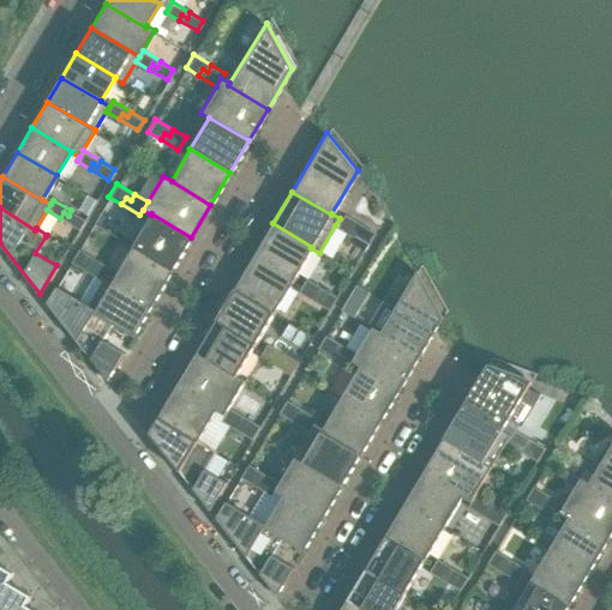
[(84,218),(71,210),(69,216),(64,212),(60,218),(78,229),(84,218)]
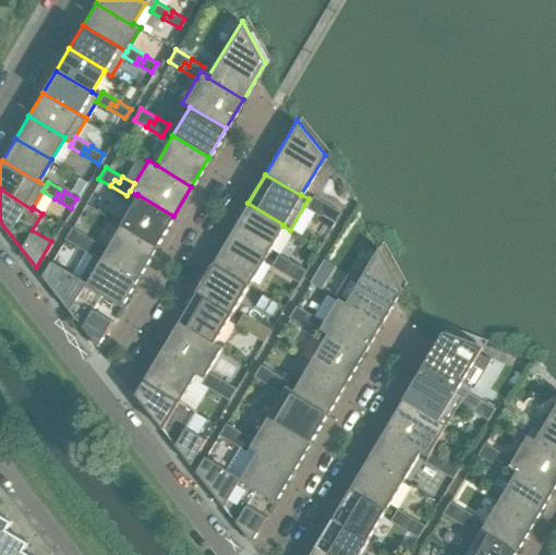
[(325,209),(328,203),(312,193),(309,198),(304,205),(317,213),(321,207),(325,209)]
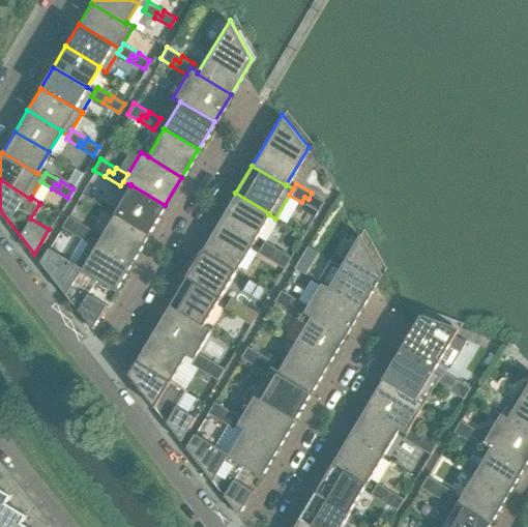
[(148,232),(165,205),(130,184),(130,185),(127,191),(114,212),(148,232)]
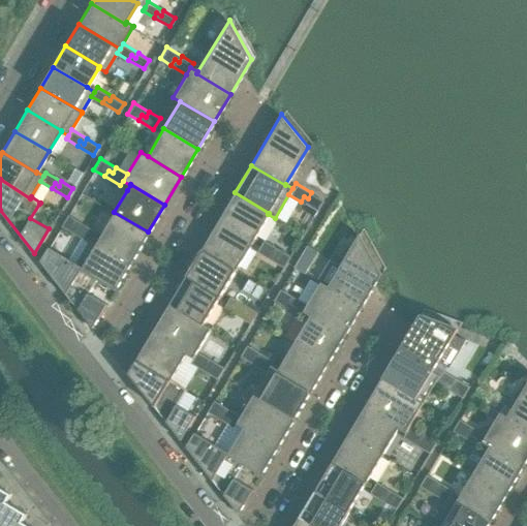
[(252,241),(268,214),(269,213),(235,192),(218,220),(252,241)]
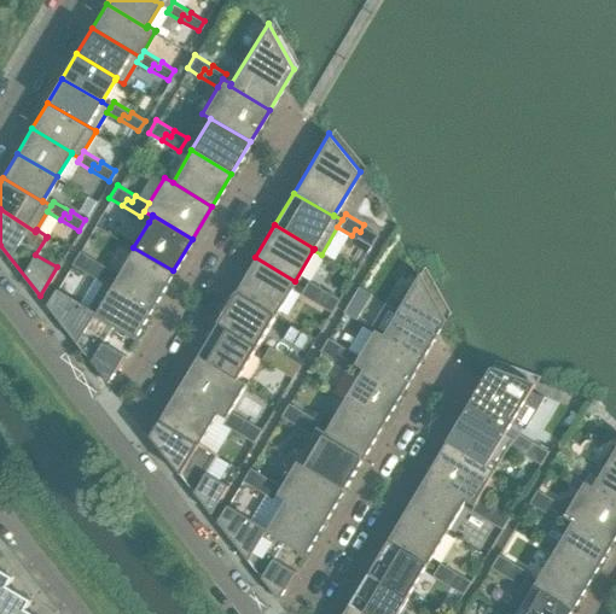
[(370,246),(377,233),(364,224),(360,232),(355,229),(352,235),(370,246)]
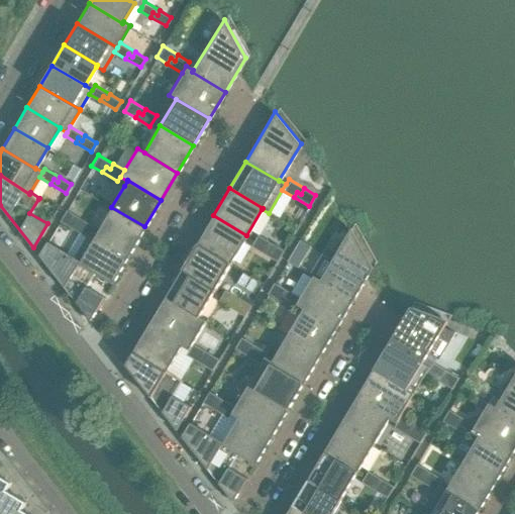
[(128,253),(144,226),(111,207),(96,234),(128,253)]
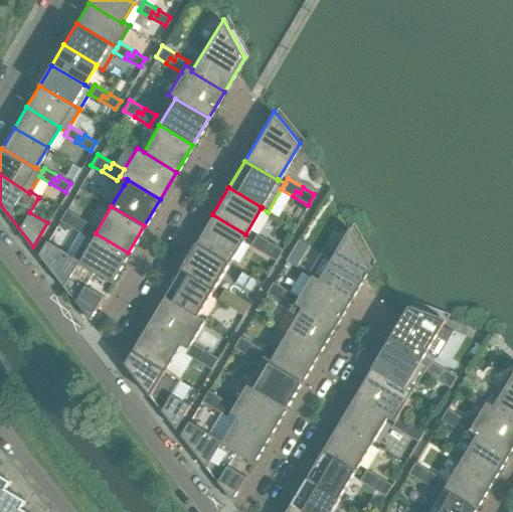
[(77,222),(80,216),(65,207),(58,218),(69,225),(73,219),(77,222)]
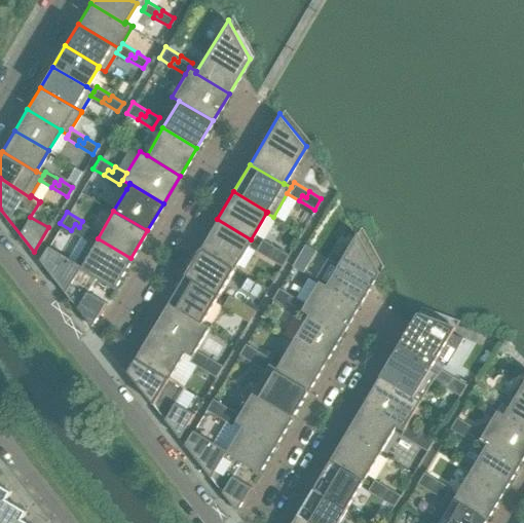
[(234,267),(251,239),(217,219),(200,247),(234,267)]
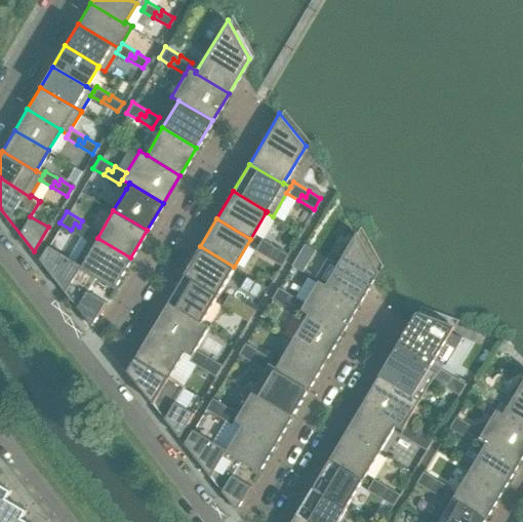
[(86,239),(90,233),(93,228),(82,221),(79,227),(75,224),(71,230),(86,239)]
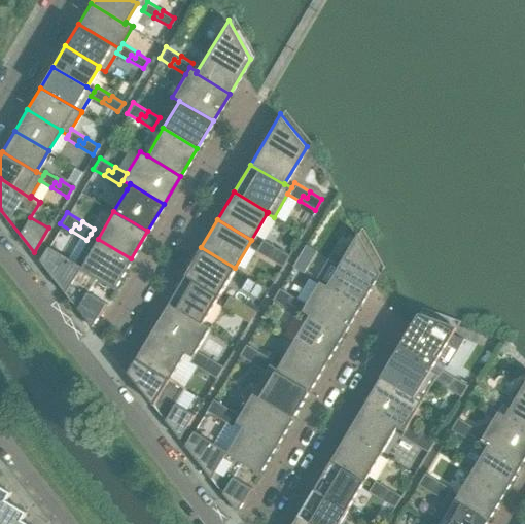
[(375,278),(380,271),(357,231),(352,238),(326,283),(324,285),(358,306),(375,278)]
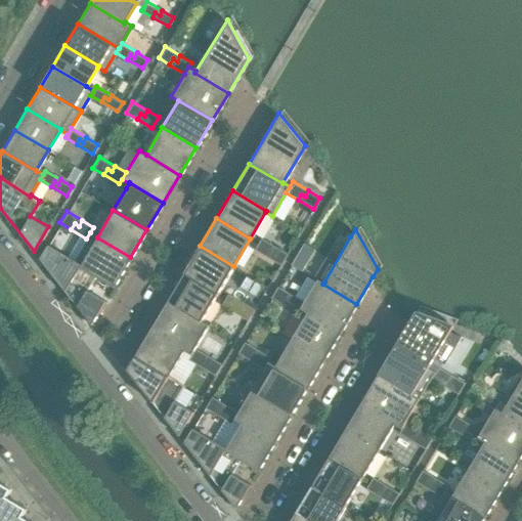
[(130,257),(97,237),(90,232),(86,239),(74,259),(96,273),(95,275),(114,286),(130,257)]
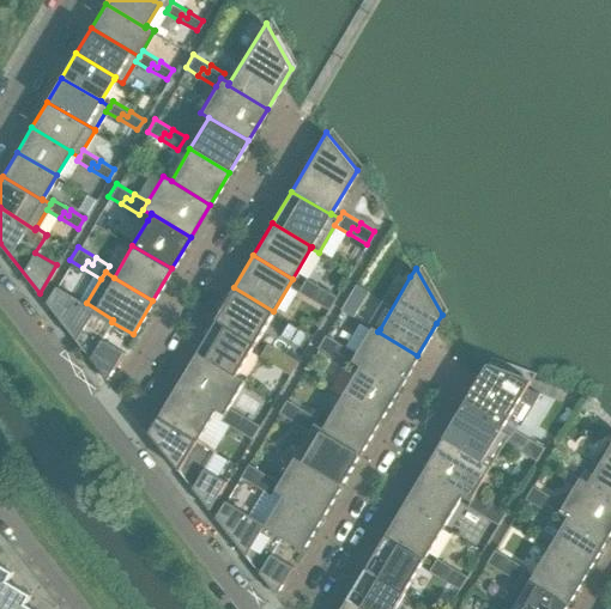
[(319,293),(322,287),(304,276),(297,290),(310,297),(314,291),(319,293)]
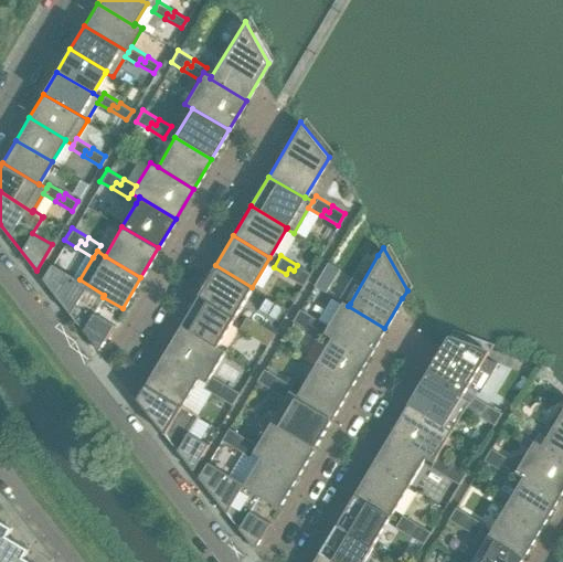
[(94,311),(103,297),(104,295),(80,279),(51,262),(42,277),(98,348),(114,322),(94,311)]
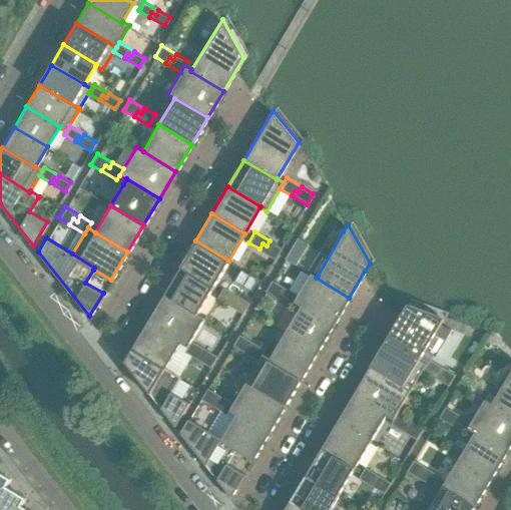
[(212,288),(228,261),(195,240),(179,268),(212,288)]
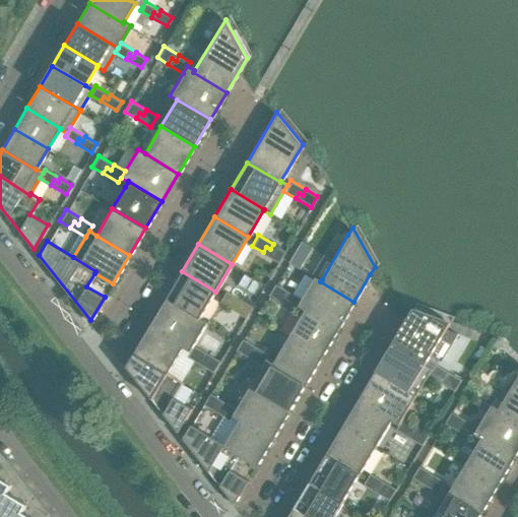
[(277,261),(284,250),(273,244),(270,249),(266,247),(263,252),(277,261)]
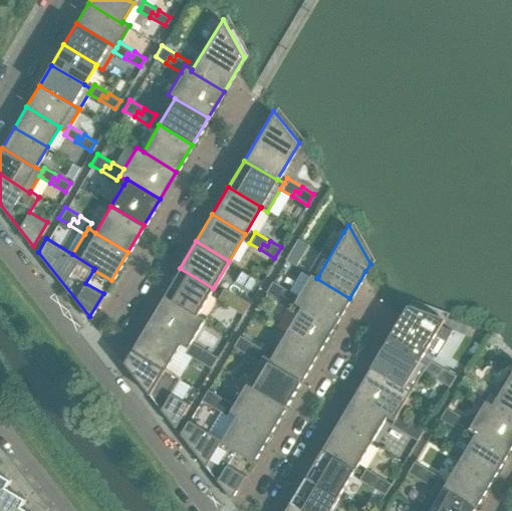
[(197,314),(213,288),(180,268),(164,294),(197,314)]
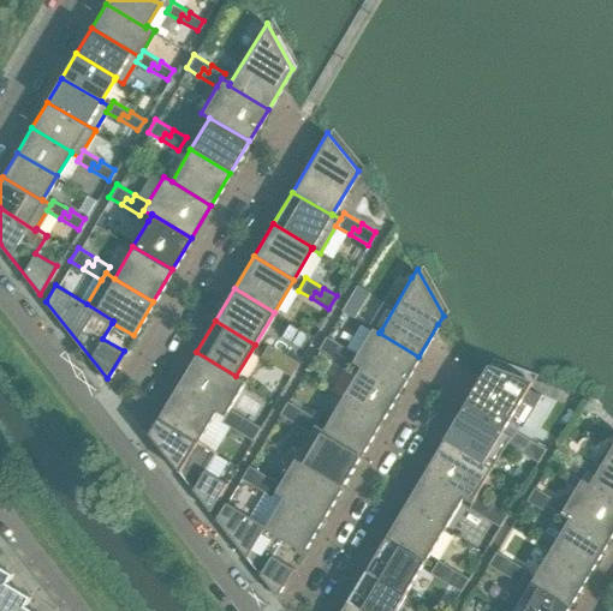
[(399,388),(418,357),(379,333),(381,330),(373,325),(356,352),(351,360),(359,365),(399,388)]
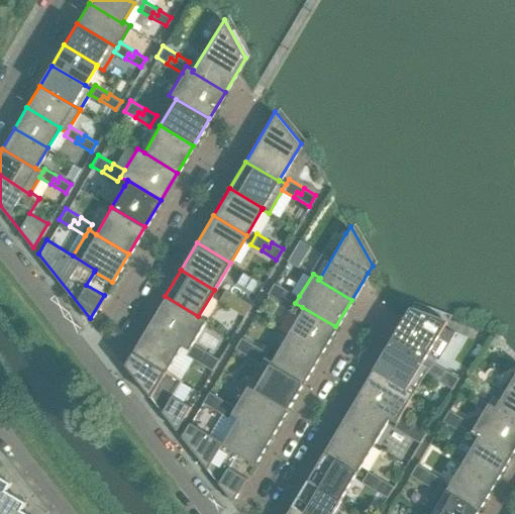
[(285,295),(288,290),(273,281),(267,292),(278,299),(281,293),(285,295)]
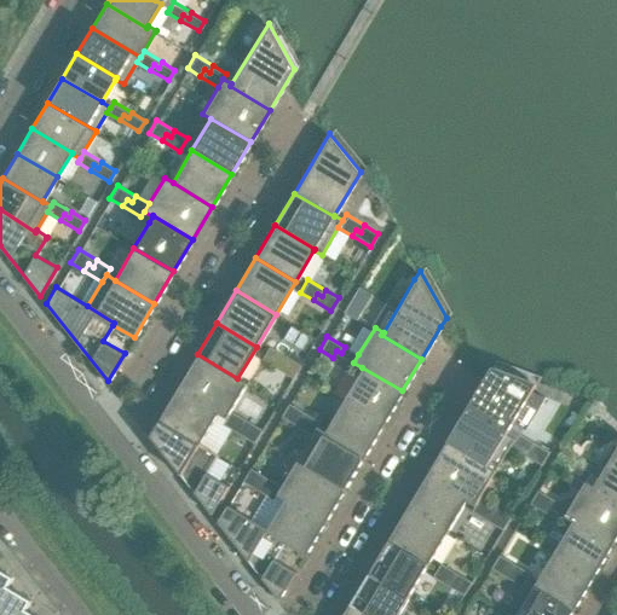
[(287,355),(269,344),(260,358),(274,366),(277,359),(282,363),(287,355)]
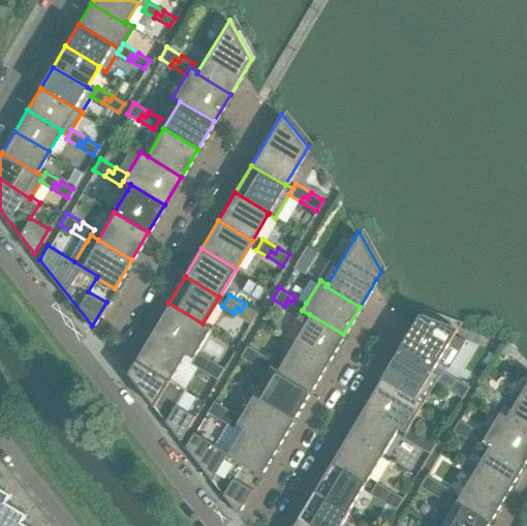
[(302,310),(306,303),(295,297),(291,302),(287,300),(284,306),(300,315),(302,310)]
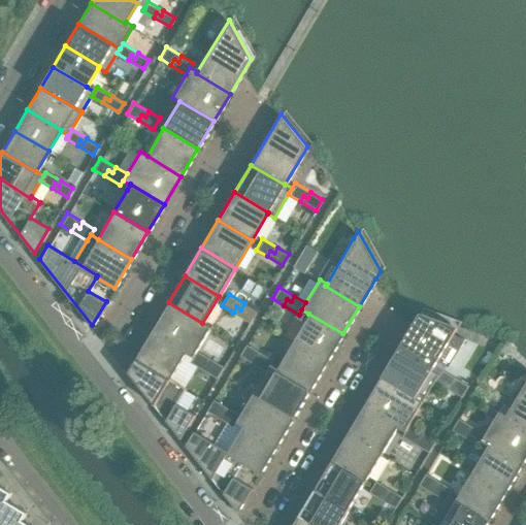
[(196,350),(209,327),(202,323),(168,302),(152,330),(186,351),(187,349),(194,353),(196,350)]
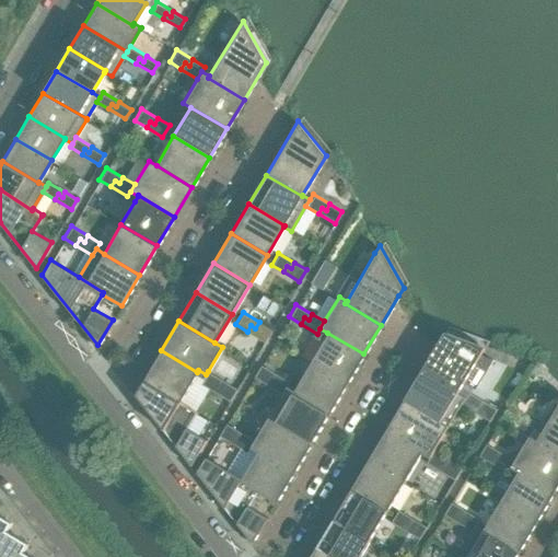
[(264,340),(271,328),(259,322),(255,328),(251,325),(247,332),(264,340)]
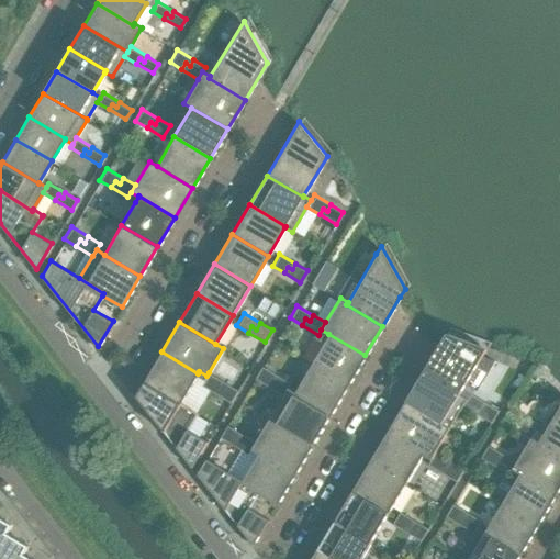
[(458,393),(481,355),(485,347),(446,332),(422,372),(458,393)]
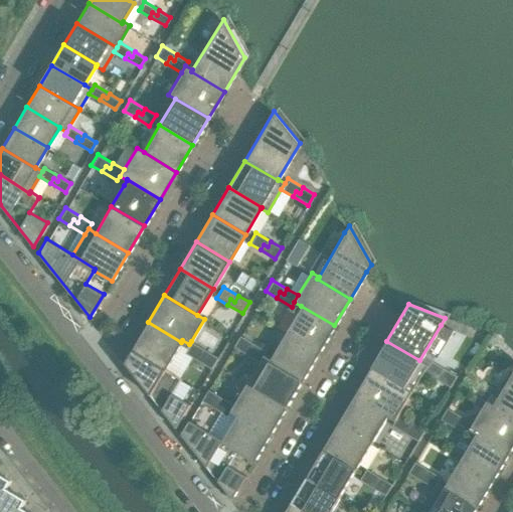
[(318,352),(334,325),(301,306),(286,332),(318,352)]
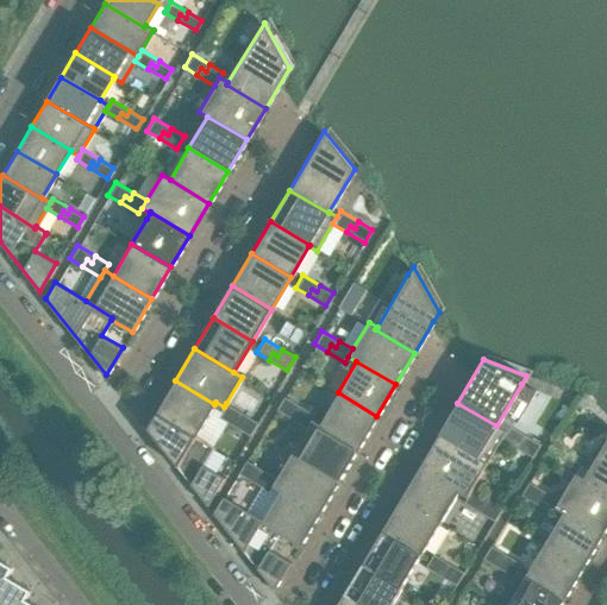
[(195,436),(198,432),(214,404),(175,380),(156,413),(195,436)]
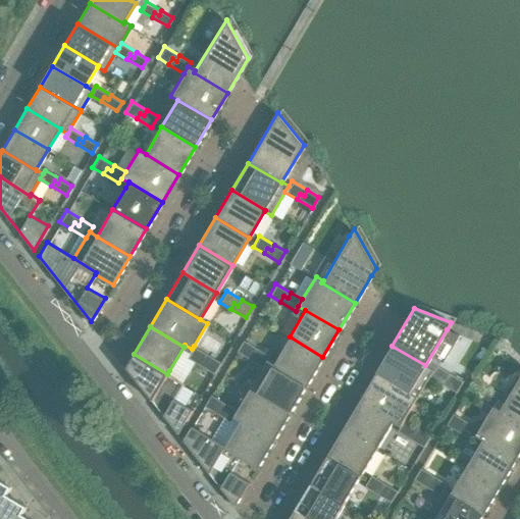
[(306,384),(322,357),(290,336),(273,363),(272,364),(306,384)]
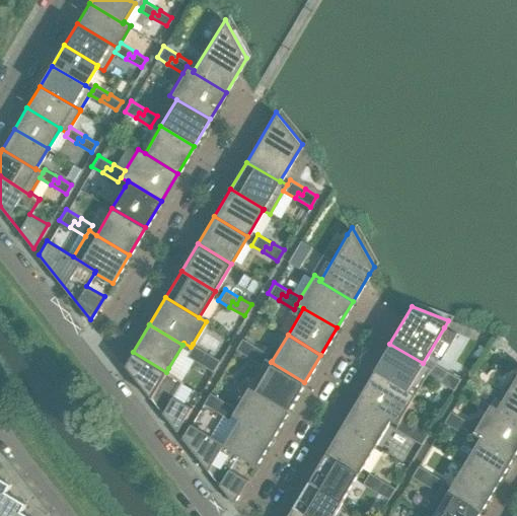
[(253,352),(256,346),(241,337),(234,348),(245,355),(248,349),(253,352)]
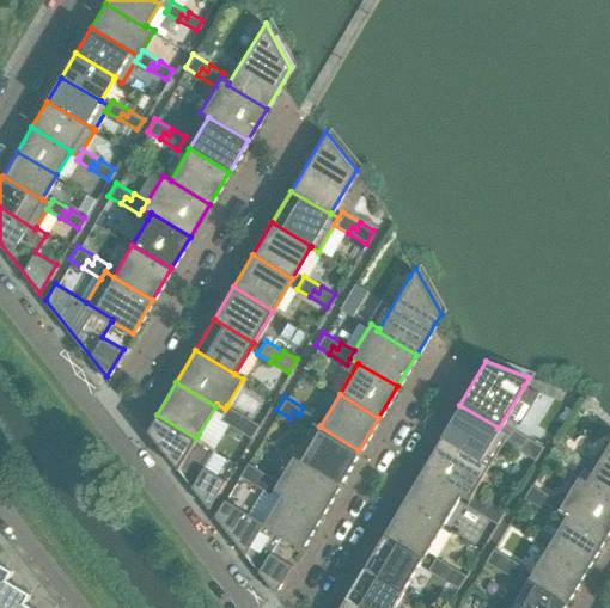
[(245,416),(227,405),(225,409),(219,418),(232,425),(237,419),(242,422),(245,416)]
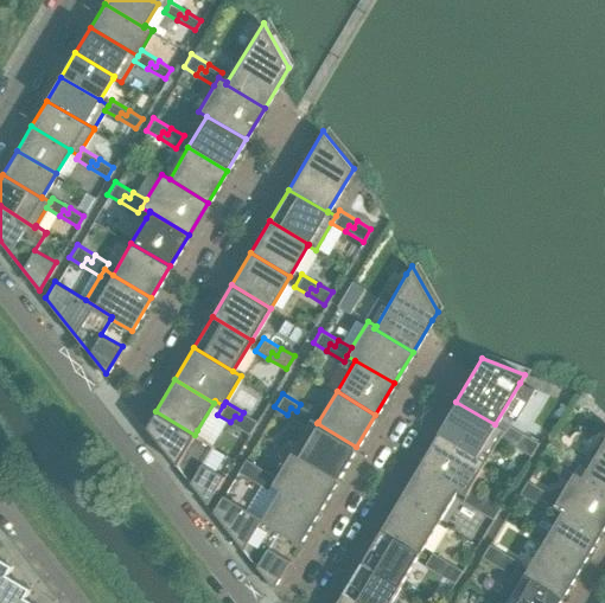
[(476,456),(495,424),(456,402),(437,434),(476,456)]
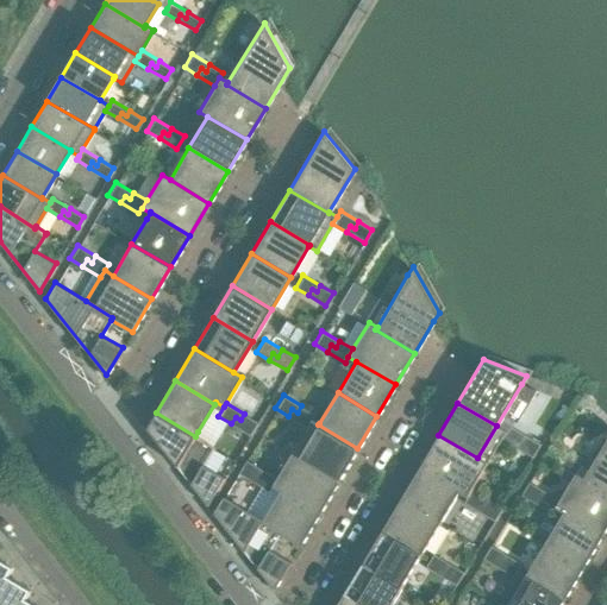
[(306,427),(311,418),(314,414),(301,405),(298,413),(292,409),(288,416),(306,427)]
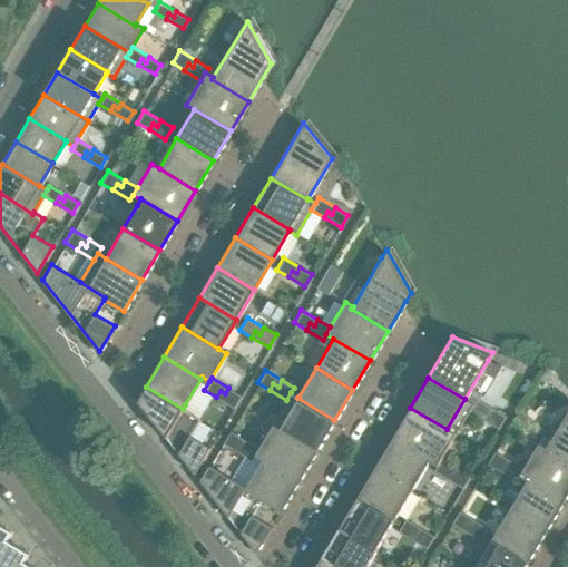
[(189,434),(203,414),(185,404),(183,409),(146,387),(137,401),(194,472),(209,447),(189,434)]
